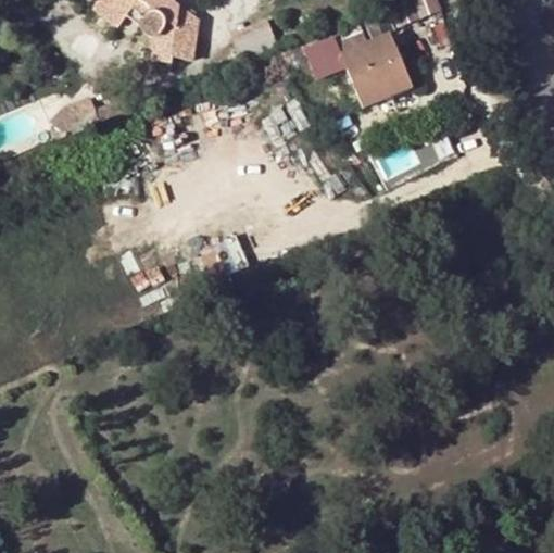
[(127,14),(110,0),(103,0),(96,9),(118,26),(127,14)]
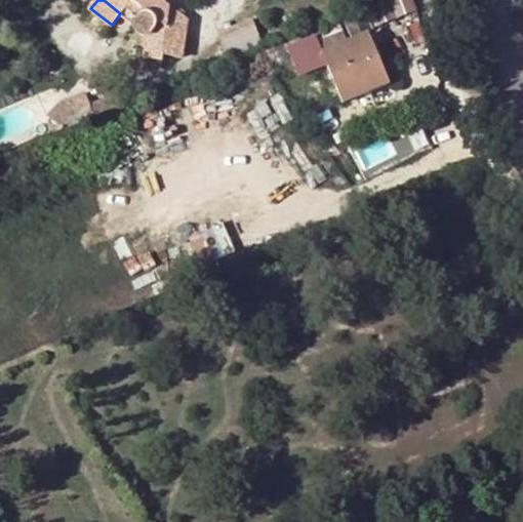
[(104,0),(120,13),(126,6),(137,15),(131,22),(133,27),(135,31),(139,33),(145,35),(143,55),(162,59),(163,53),(183,55),(188,17),(164,0),(104,0)]
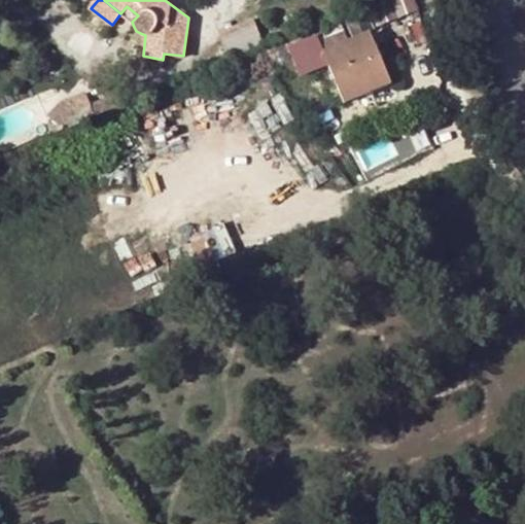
[(127,6),(120,13),(132,22),(138,15),(127,6)]
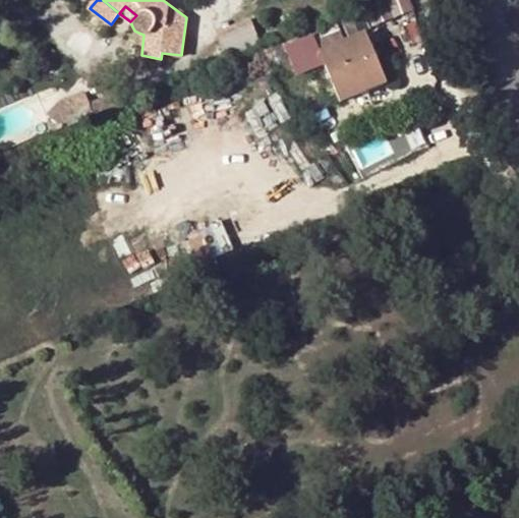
[(231,49),(264,39),(255,14),(223,24),(231,49)]
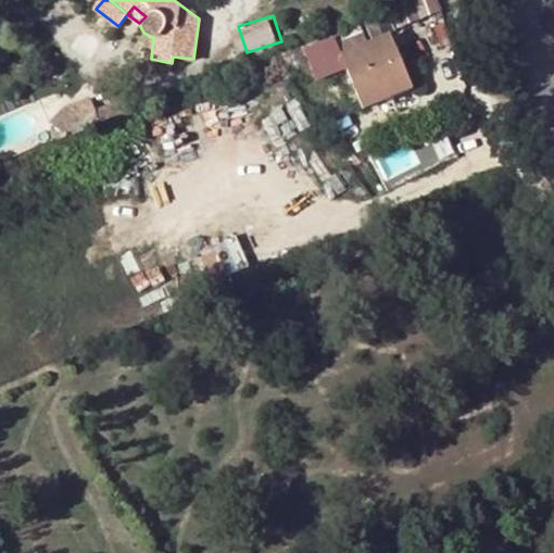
[(342,53),(348,66),(361,96),(408,75),(390,33),(342,53)]
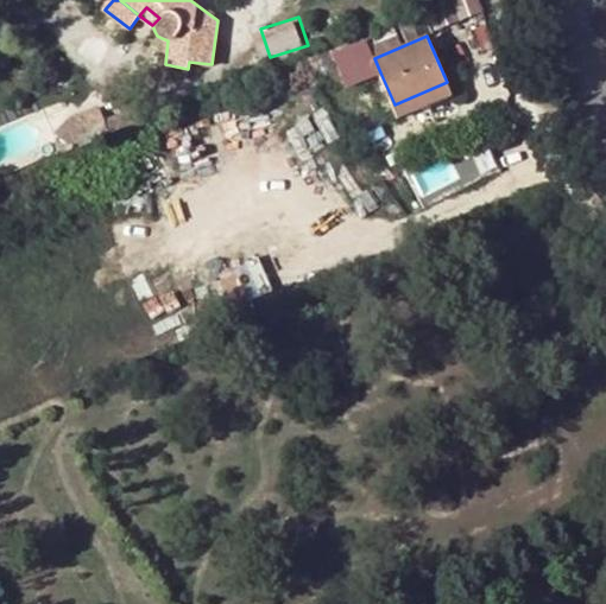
[(346,87),(380,72),(374,58),(370,48),(336,62),(346,87)]
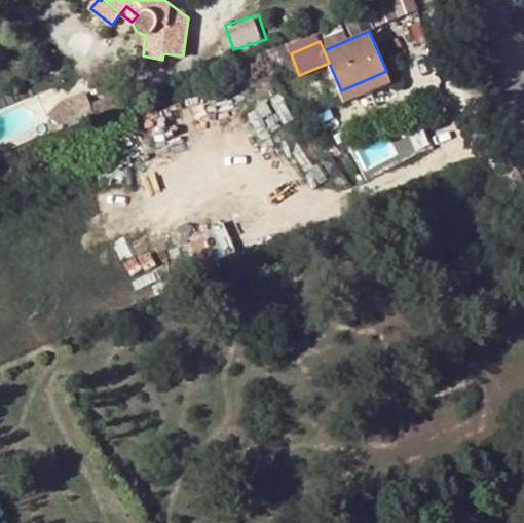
[(386,71),(341,90),(345,101),(390,81),(386,71)]
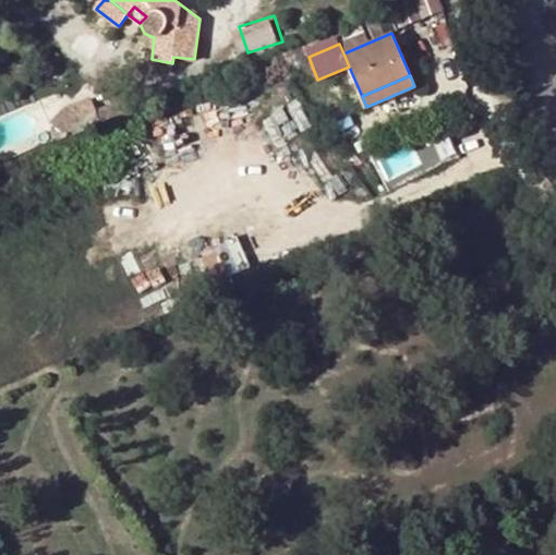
[(97,108),(103,121),(146,101),(141,89),(97,108)]
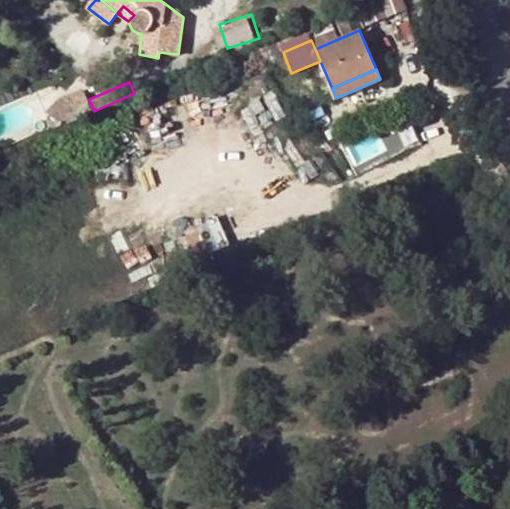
[(222,212),(196,225),(209,250),(235,237),(222,212)]
